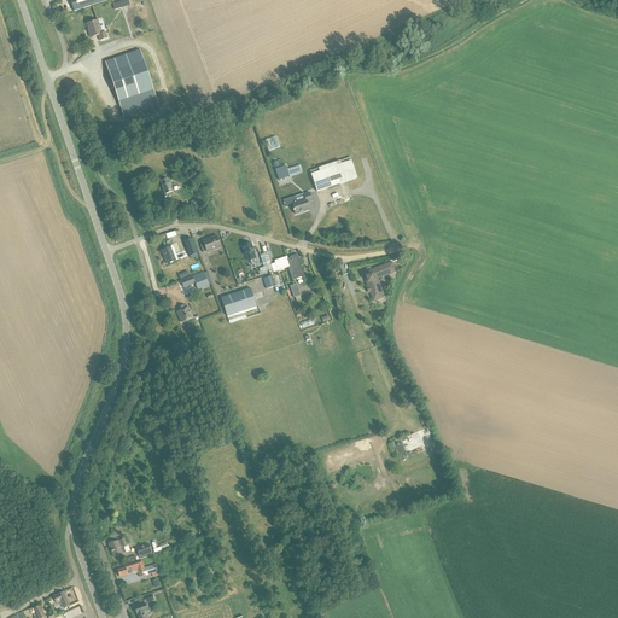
[(70,0),(74,12),(110,0),(70,0)]
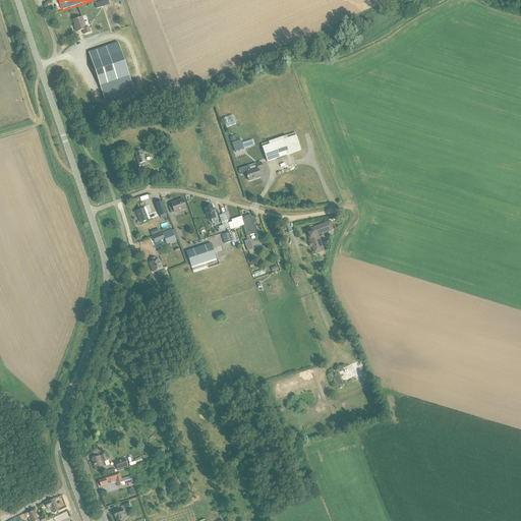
[(82,30),(84,35),(91,33),(89,27),(85,29),(82,17),(73,20),(75,26),(75,27),(76,33),(82,30)]
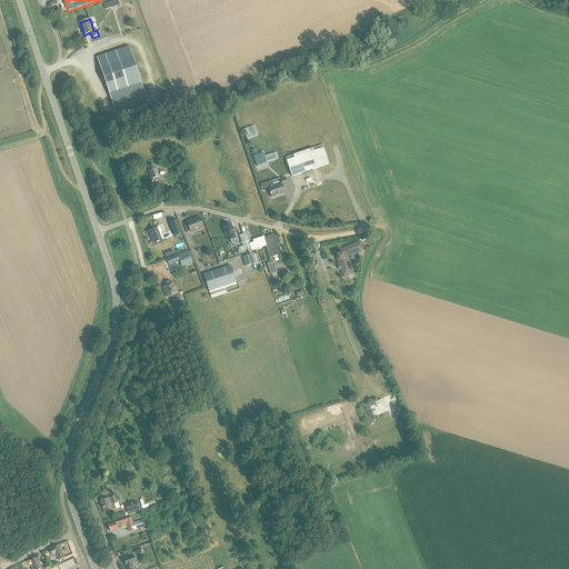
[(97,58),(115,109),(146,98),(129,47),(97,58)]
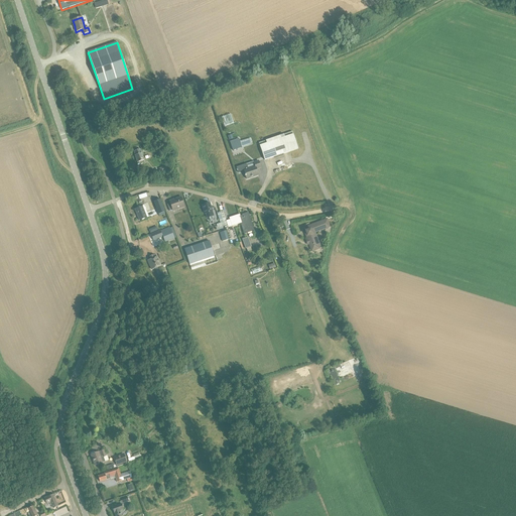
[(260,145),(264,160),(298,149),(293,134),(281,138),(280,136),(266,140),(266,143),(260,145)]
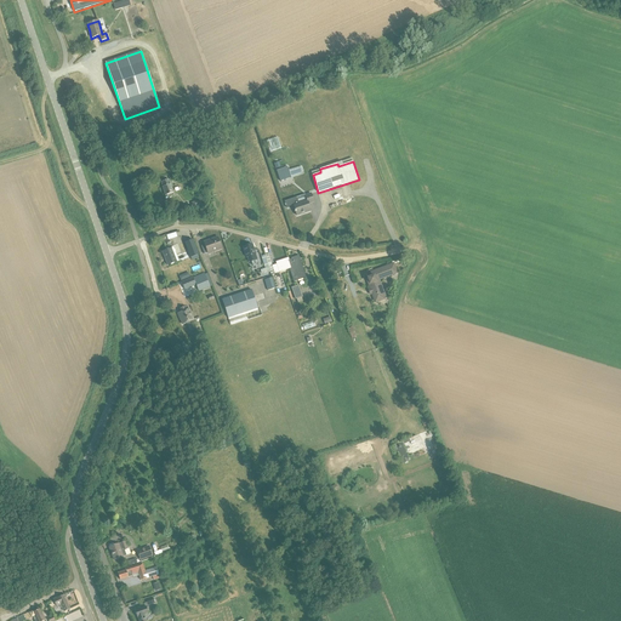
[(291,170),(289,170),(291,178),(294,177),(296,176),(298,175),(301,175),(301,174),(303,174),(301,166),(298,167),(296,169),(294,169),(291,170)]
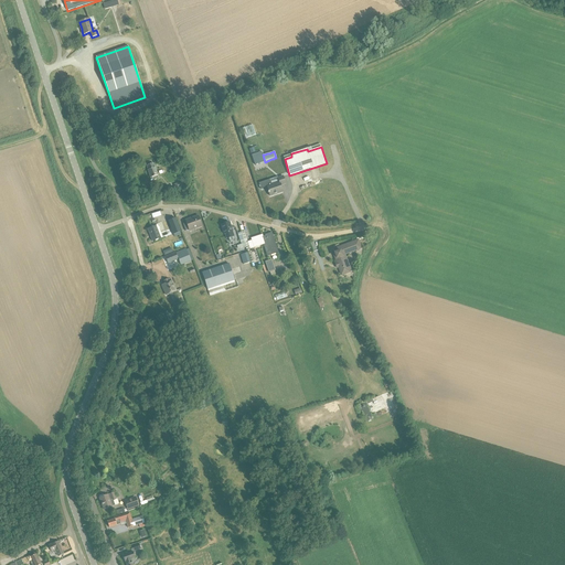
[(262,152),(252,156),(255,166),(265,162),(263,155),(262,152)]
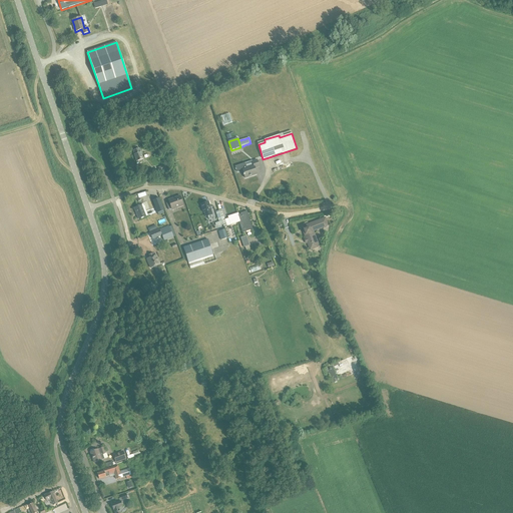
[(132,150),(133,154),(135,161),(137,161),(138,163),(143,161),(140,152),(139,148),(132,150)]
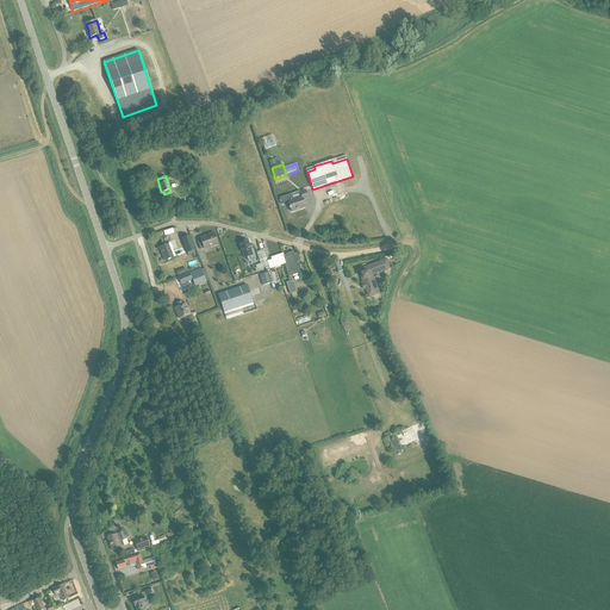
[(291,212),(305,207),(303,200),(309,198),(305,191),(300,192),(299,191),(279,198),(280,200),(280,203),(281,203),(281,205),(287,203),(291,212)]
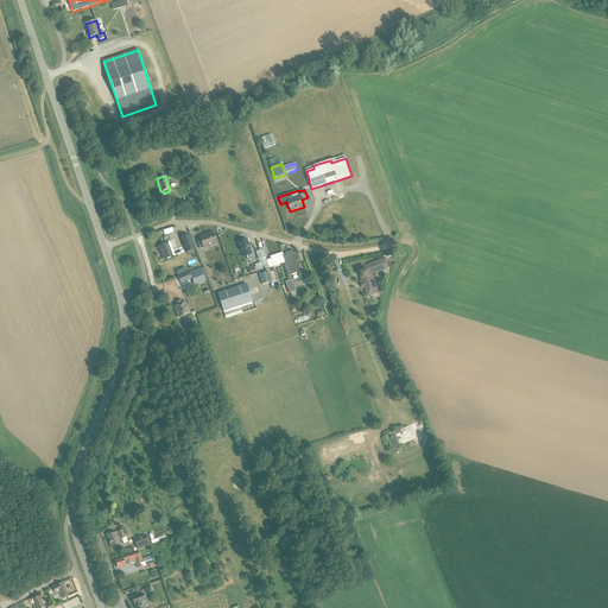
[(200,248),(203,247),(203,248),(216,244),(213,233),(200,238),(201,239),(197,240),(200,248)]
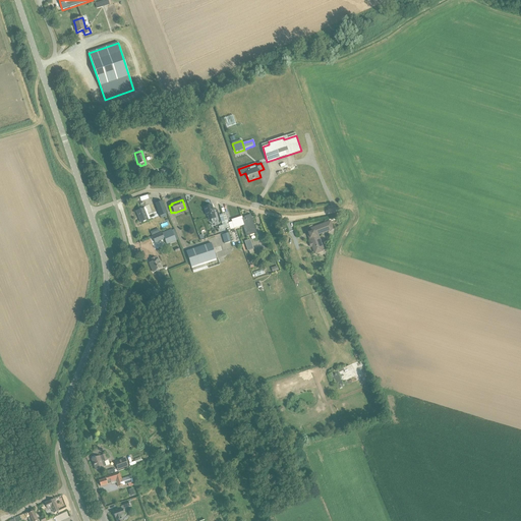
[(155,204),(159,217),(166,214),(161,201),(155,204)]
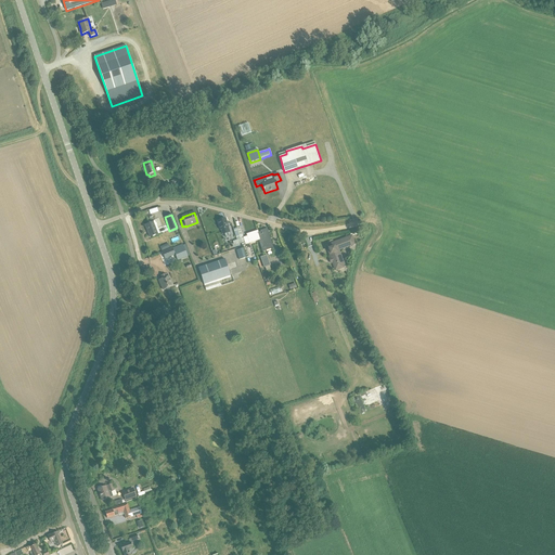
[(229,232),(228,228),(224,219),(217,221),(219,230),(221,230),(222,234),(229,232)]
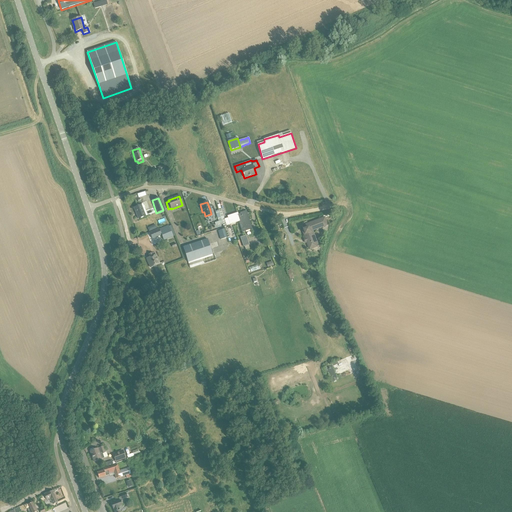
[(133,207),(138,219),(146,216),(141,204),(133,207)]
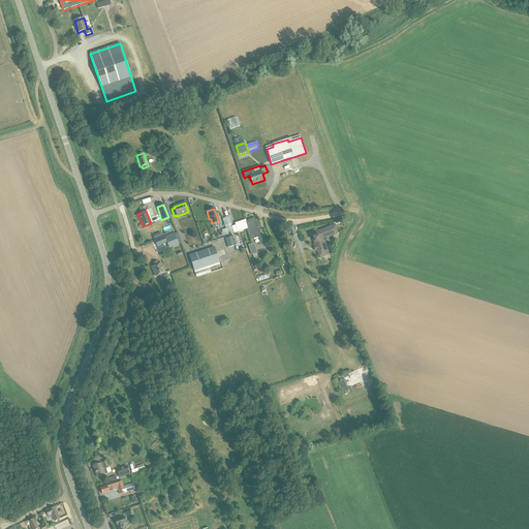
[(248,220),(248,221),(245,222),(244,222),(246,228),(250,240),(256,238),(257,238),(259,237),(257,228),(256,229),(256,227),(253,218),(248,220)]
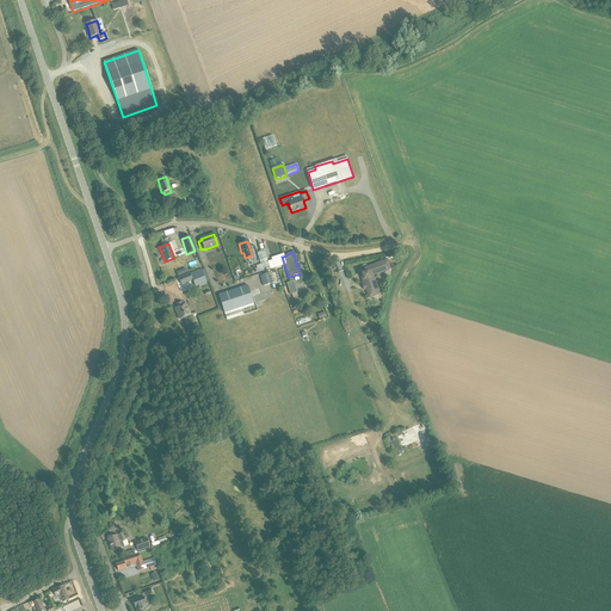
[(282,257),(283,257),(283,254),(271,259),(272,260),(269,261),(267,263),(270,269),(284,264),(282,257)]
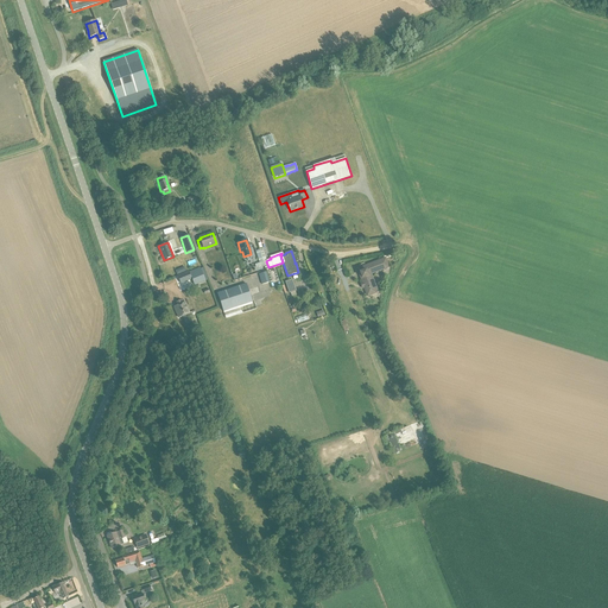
[(359,276),(367,297),(377,293),(377,291),(378,290),(372,274),(390,268),(386,258),(359,267),(360,271),(359,272),(360,276),(359,276)]
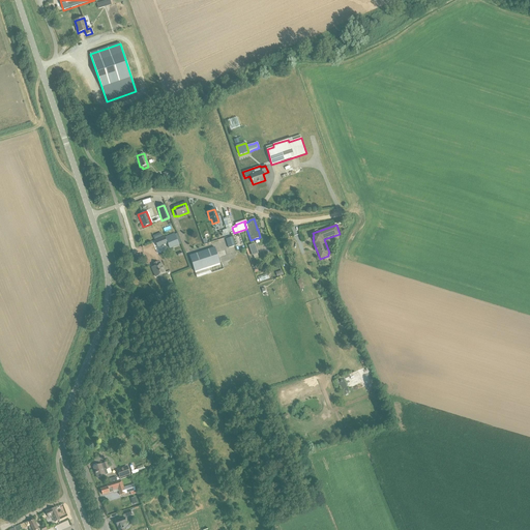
[(175,233),(165,237),(167,243),(170,249),(180,244),(175,233)]
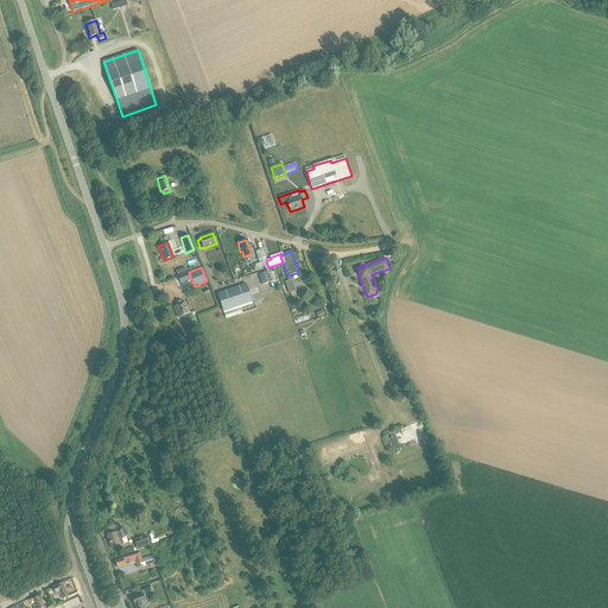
[(178,277),(181,284),(191,279),(189,272),(178,277)]
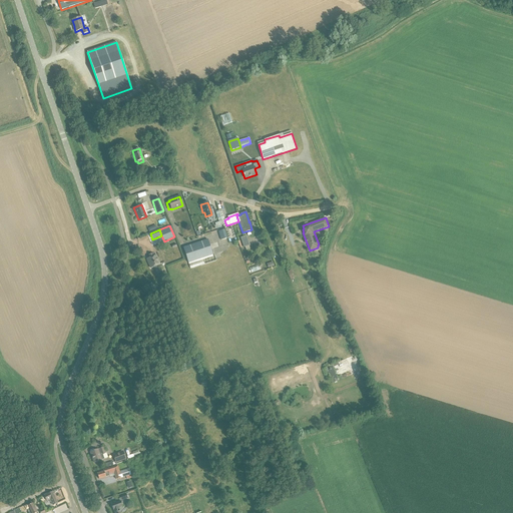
[(224,229),(218,230),(221,239),(227,238),(224,229)]
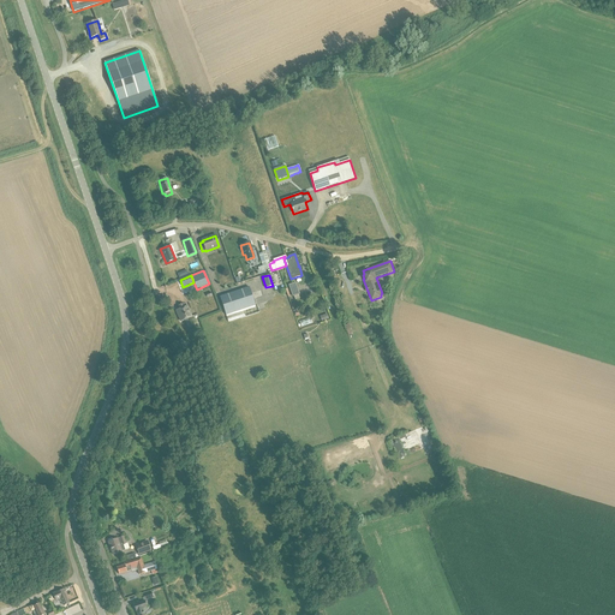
[(288,285),(292,297),(299,294),(294,282),(288,285)]
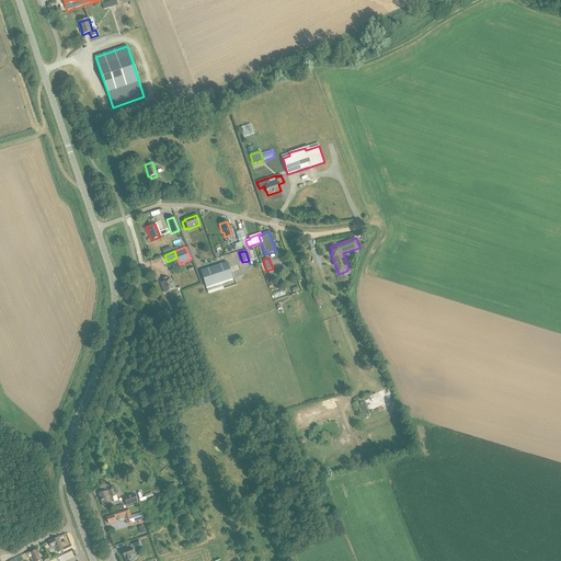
[(227,262),(201,272),(206,289),(207,289),(209,295),(237,286),(235,279),(232,281),(227,262)]
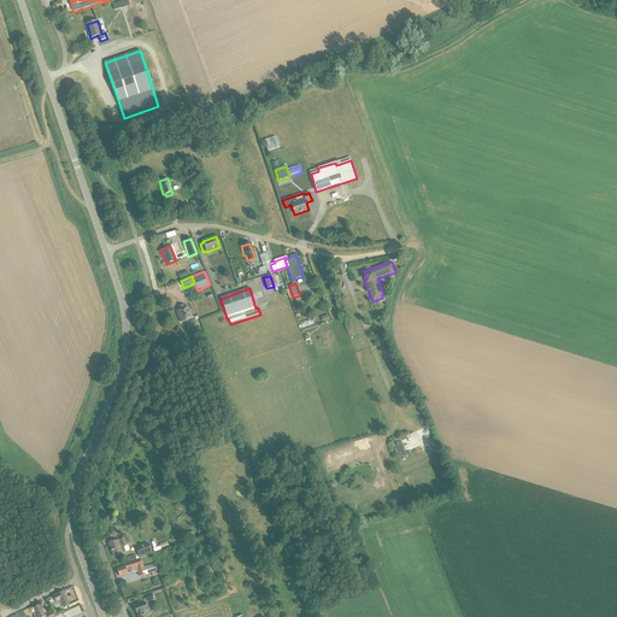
[(186,307),(184,305),(180,307),(181,310),(177,311),(178,316),(180,315),(182,322),(186,321),(187,322),(189,321),(189,319),(193,318),(188,306),(186,307)]
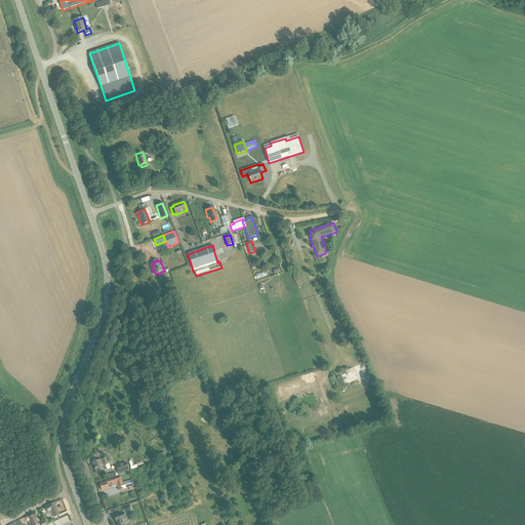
[(258,278),(268,275),(267,270),(256,274),(258,278)]
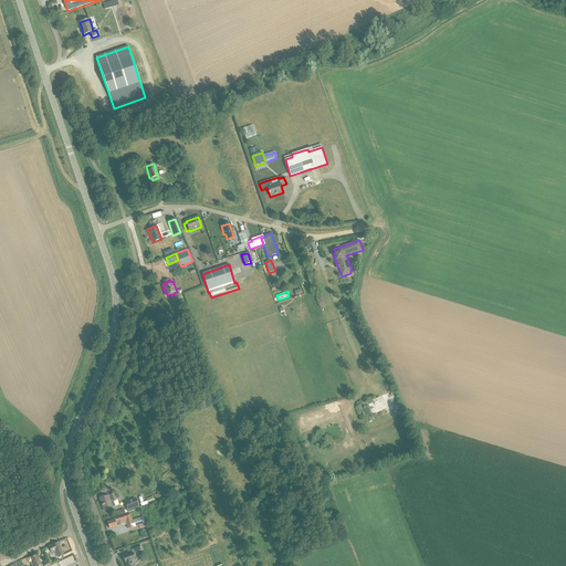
[(366,401),(358,405),(366,422),(373,419),(366,401)]
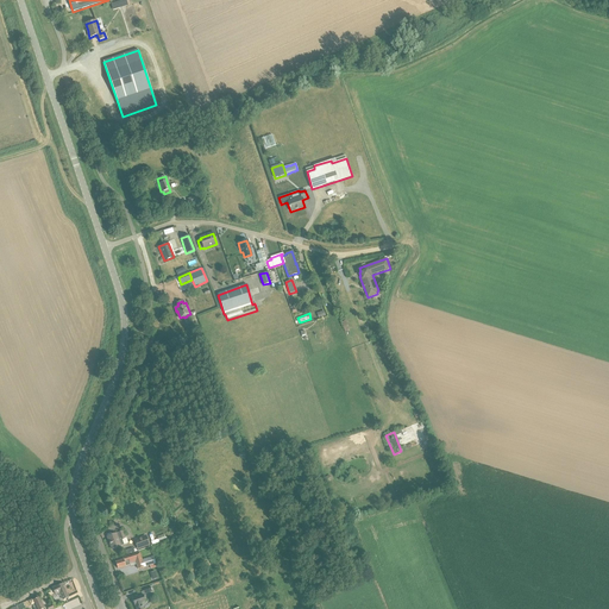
[(121,532),(107,537),(107,538),(112,548),(126,544),(129,542),(126,538),(124,539),(121,532)]
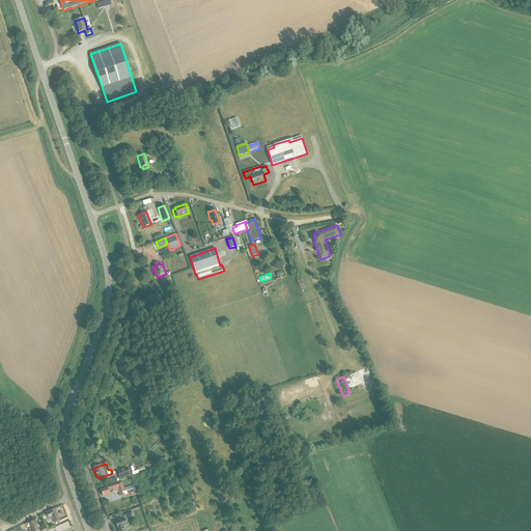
[(128,469),(126,469),(118,472),(120,478),(130,475),(128,469)]
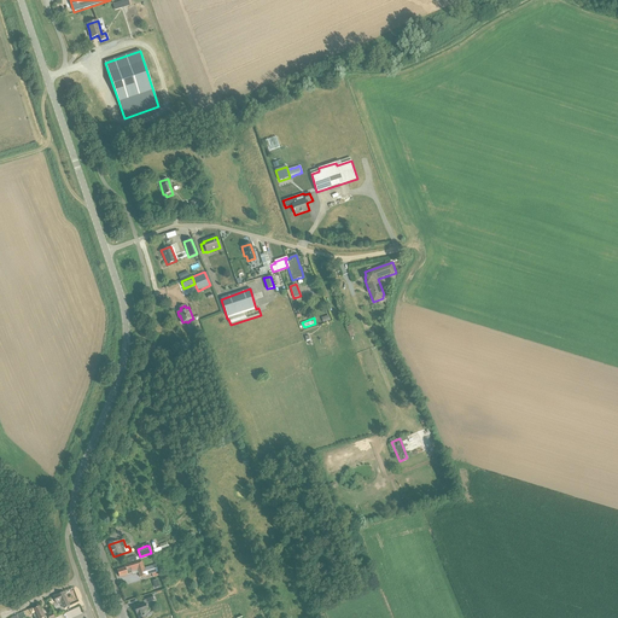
[(122,570),(117,571),(120,577),(132,573),(132,571),(138,570),(140,577),(146,576),(158,572),(156,565),(144,569),(141,561),(121,567),(122,570)]
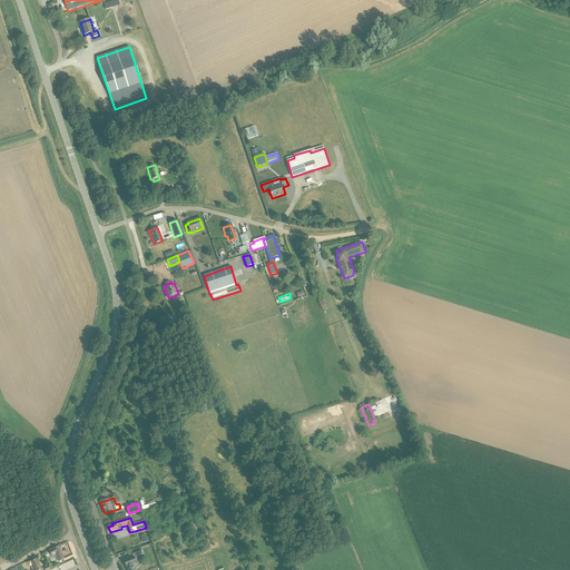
[(59,546),(49,550),(52,557),(53,558),(56,559),(57,558),(58,561),(65,559),(60,550),(61,549),(59,547),(59,546)]
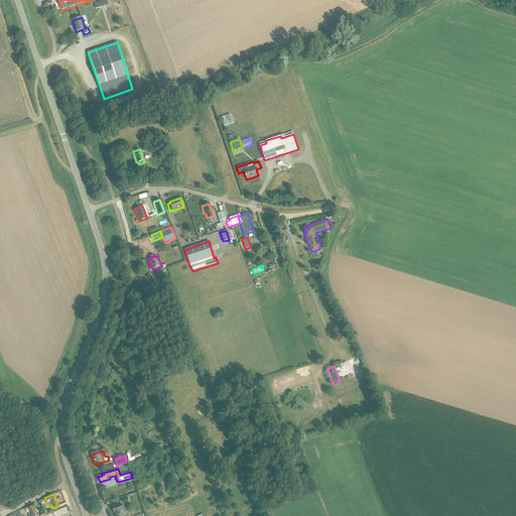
[(121,515),(119,511),(123,510),(121,504),(128,502),(127,497),(119,500),(120,504),(112,507),(114,513),(115,513),(115,515),(121,515)]
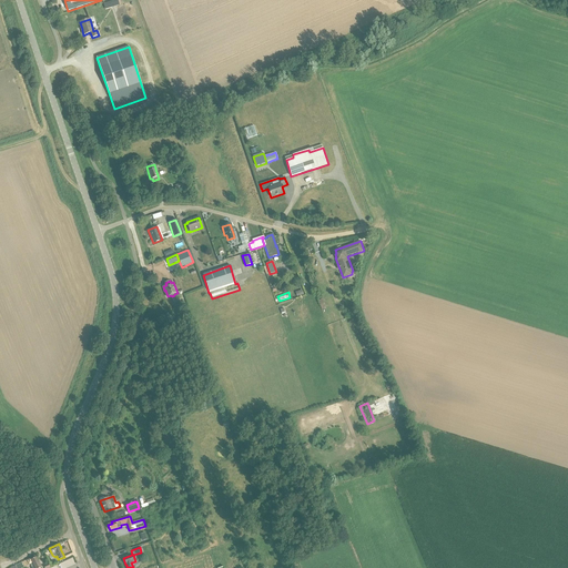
[(31,559),(17,566),(17,567),(23,567),(30,565),(31,567),(39,567),(41,567),(39,561),(39,563),(37,558),(32,560),(31,559)]
